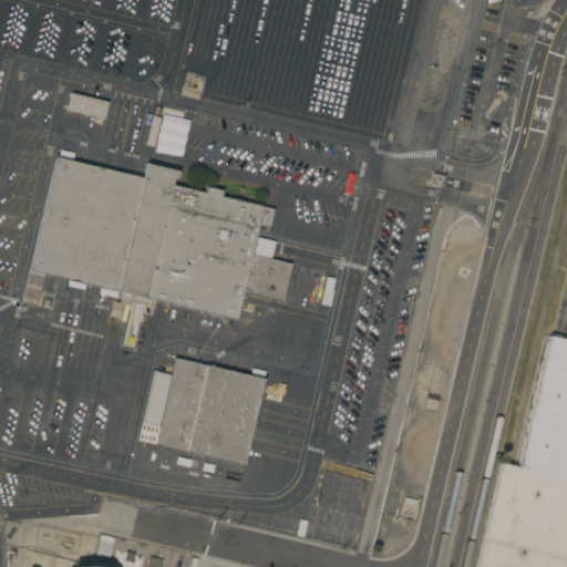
[(65,110),(69,93),(106,102),(102,119),(65,110)]
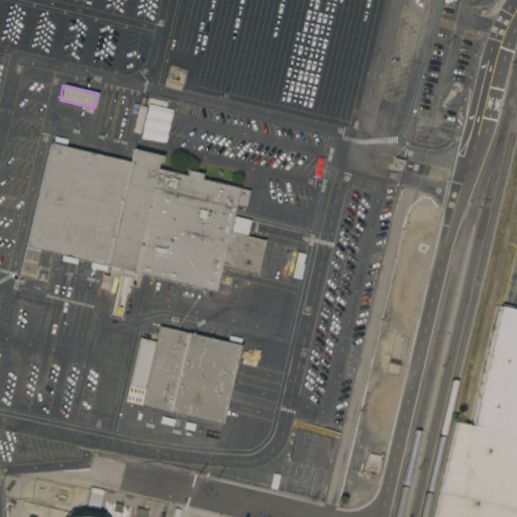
[(49,143),(129,163),(132,149),(162,157),(160,163),(157,162),(154,169),(185,176),(187,170),(202,174),(201,179),(248,191),(244,209),(233,206),(231,216),(249,220),(245,236),(264,240),(255,275),(219,267),(213,292),(131,273),(130,278),(116,275),(117,270),(39,250),(33,276),(19,273),(49,143)]
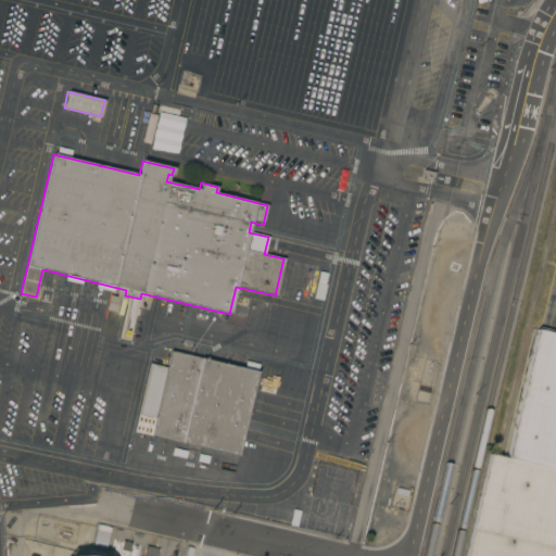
[(130,303),(136,304),(127,338),(122,337),(130,303)]
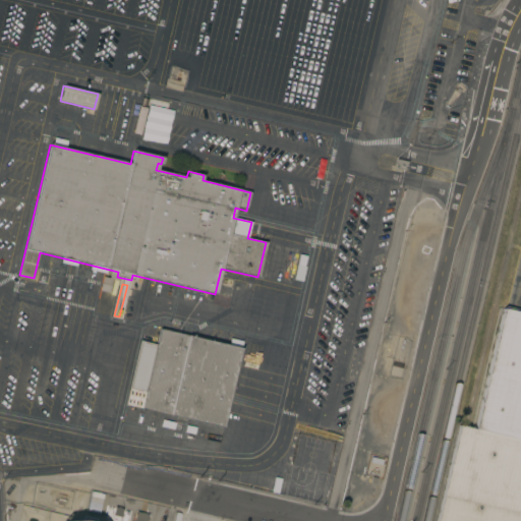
[(520,520),(437,520),(459,425),(474,429),(502,308),(504,308),(504,306),(520,309),(520,520)]
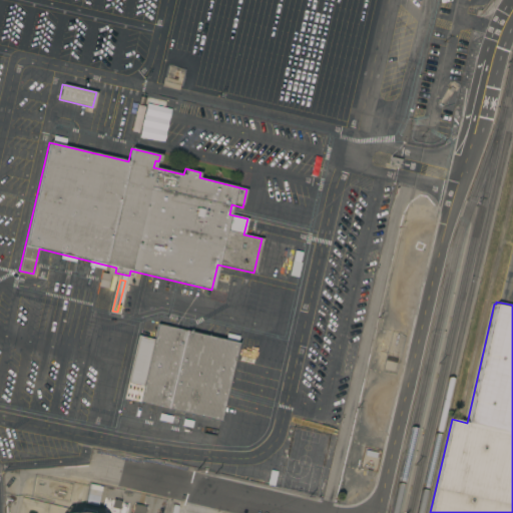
[(137,336),(153,340),(157,324),(237,343),(219,421),(122,398),(137,336)]
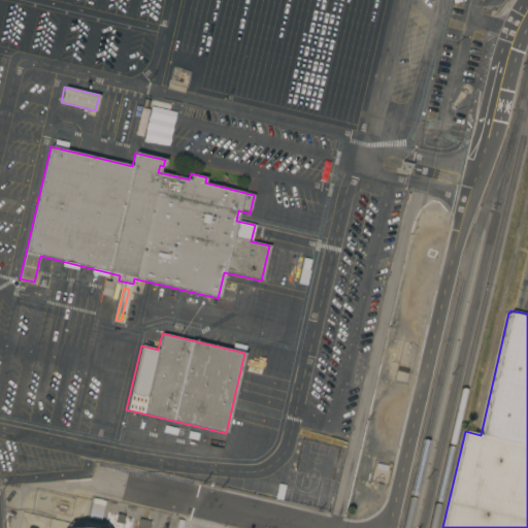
[(135,527),(138,519),(150,522),(147,527),(135,527)]
